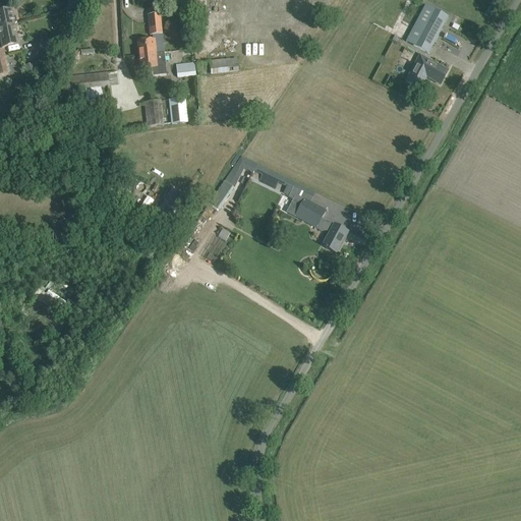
[(414,45),(413,46),(428,54),(448,17),(432,9),(414,45)]
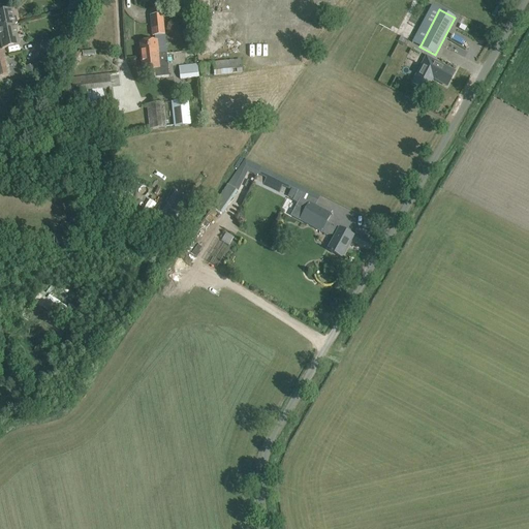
[(0,28),(14,26),(14,25),(18,24),(17,17),(12,17),(11,10),(0,12),(0,28)]
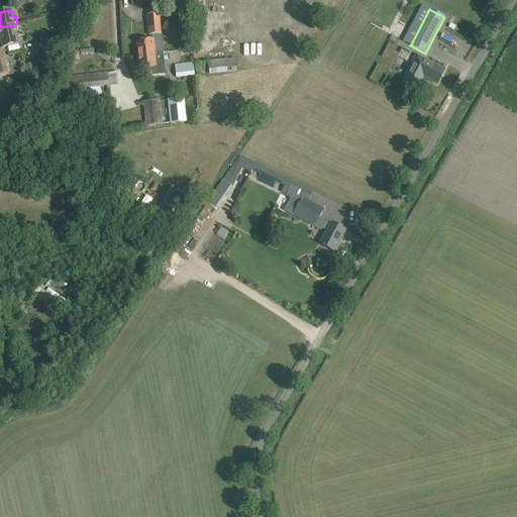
[(136,41),(138,56),(163,53),(159,14),(147,15),(149,35),(150,35),(151,39),(136,41)]
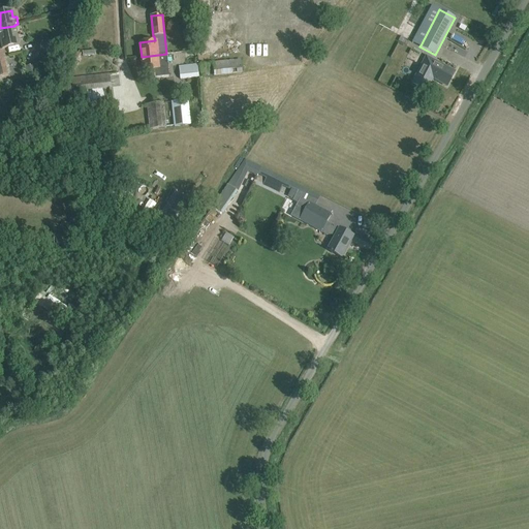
[(14,26),(0,28),(0,37),(2,49),(19,45),(14,26)]
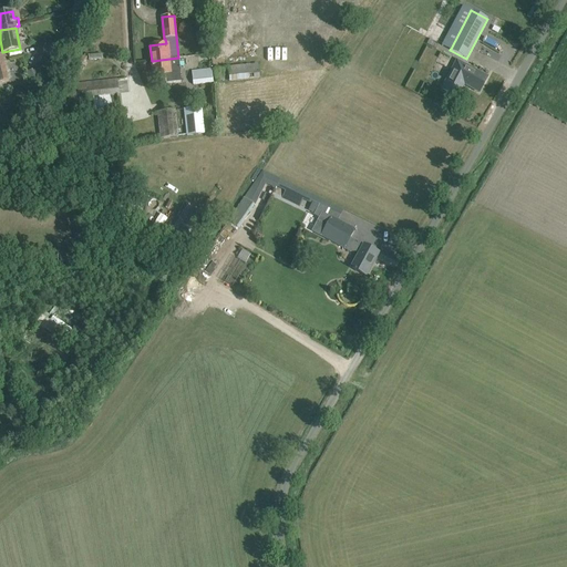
[(82,58),(70,80),(74,82),(75,80),(78,76),(83,66),(85,63),(86,60),(83,58),(82,58)]
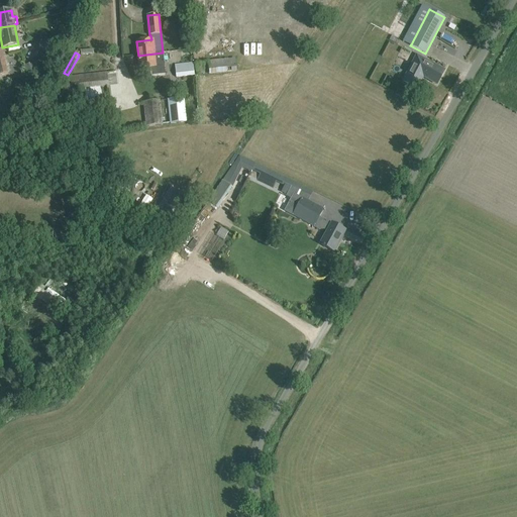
[(163,53),(138,56),(140,69),(150,68),(151,77),(166,75),(163,53)]
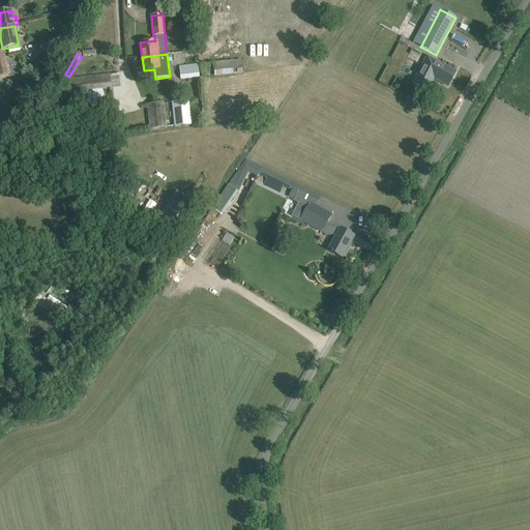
[(455,72),(446,67),(428,57),(413,83),(423,88),(422,89),(424,90),(424,89),(428,91),(434,79),(448,86),(455,72)]
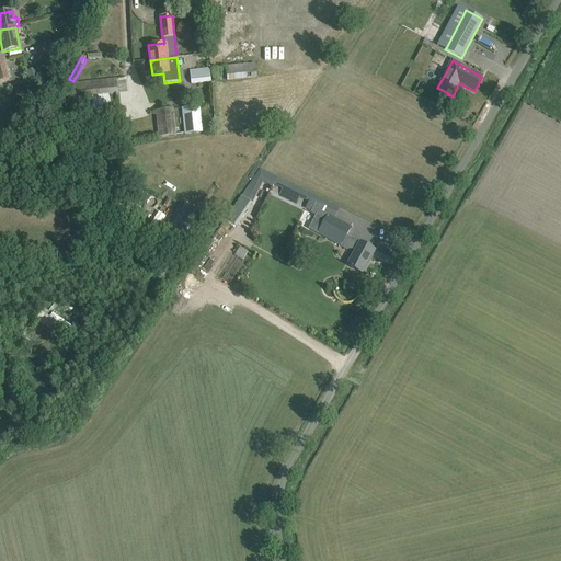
[(255,64),(226,67),(227,80),(256,77),(255,64)]
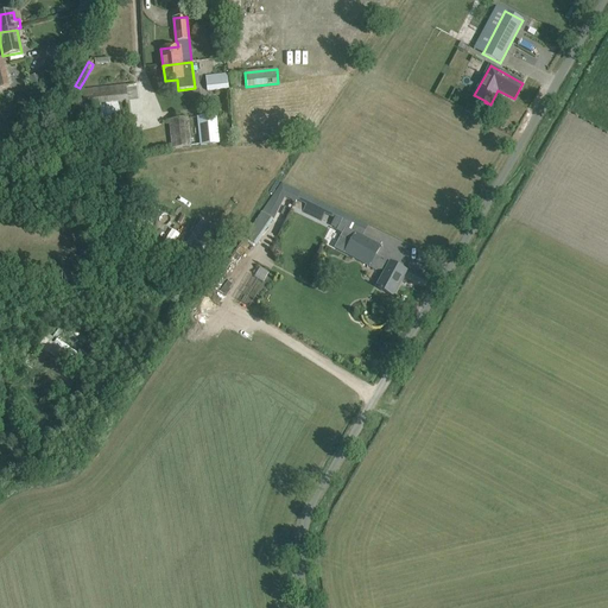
[(207,92),(229,89),(227,74),(206,76),(207,92)]
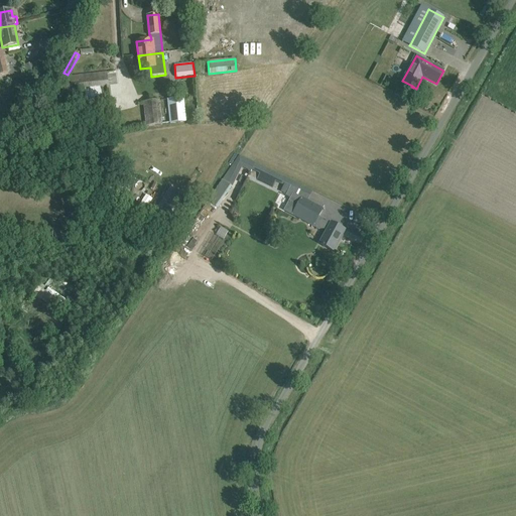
[(33,65),(25,67),(27,74),(35,72),(33,65)]
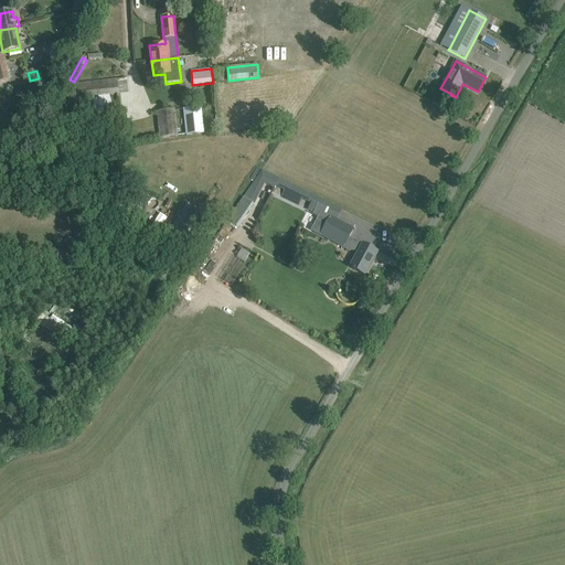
[(116,80),(65,85),(67,98),(118,93),(116,80)]
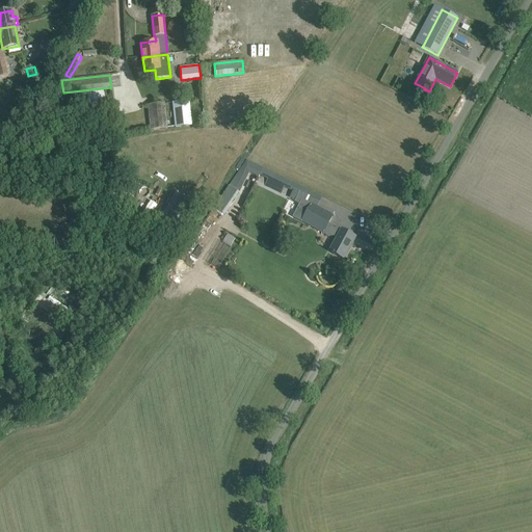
[(191,126),(189,102),(189,101),(173,103),(176,128),(191,126)]
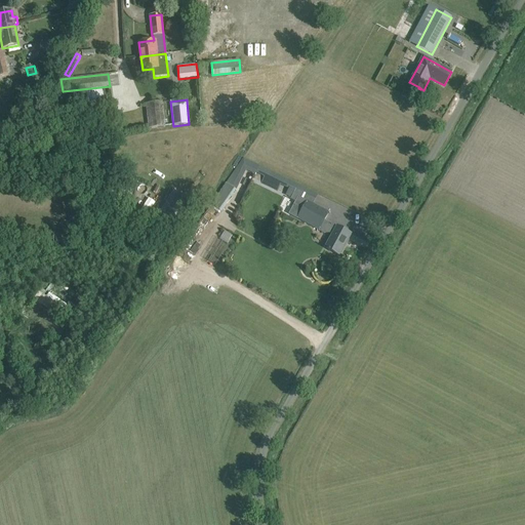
[(162,103),(146,105),(149,128),(165,126),(162,103)]
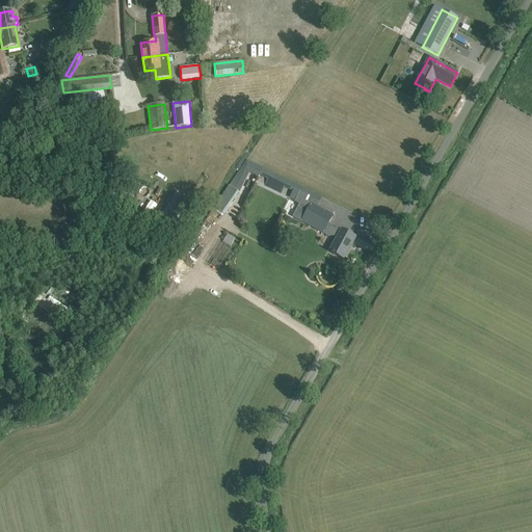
[(292,191),(289,198),(295,202),(300,191),(294,189),(292,191)]
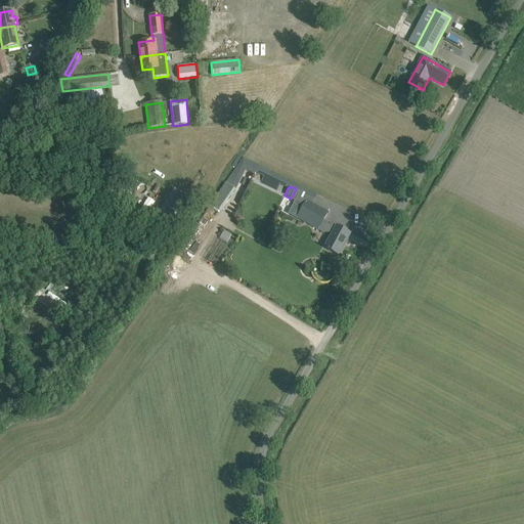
[(297,218),(305,201),(301,198),(303,192),(296,188),(291,199),(295,202),(289,213),(297,218)]
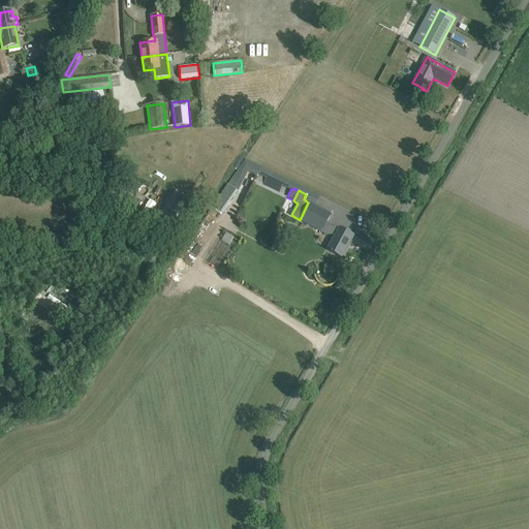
[(308,203),(300,220),(321,231),(327,222),(331,215),(308,203)]
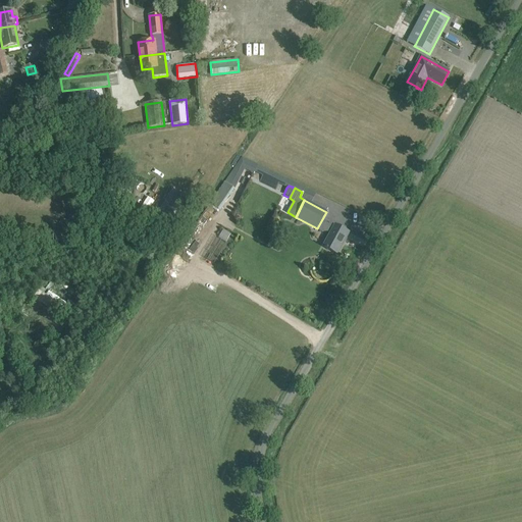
[(122,205),(116,204),(110,203),(107,202),(106,213),(114,214),(120,215),(122,205)]
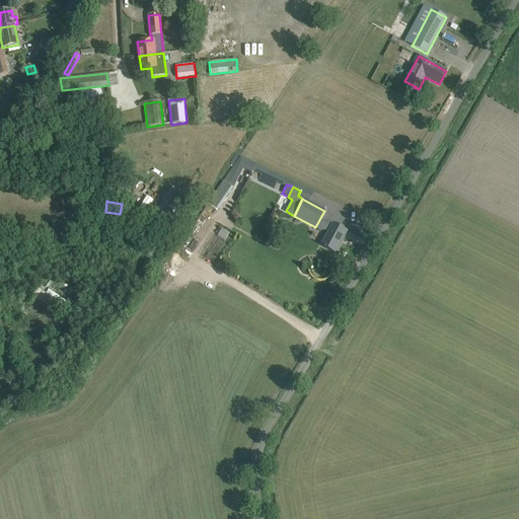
[(326,228),(329,230),(321,245),(336,252),(347,232),(320,218),(315,227),(320,230),(325,230),(326,228)]
